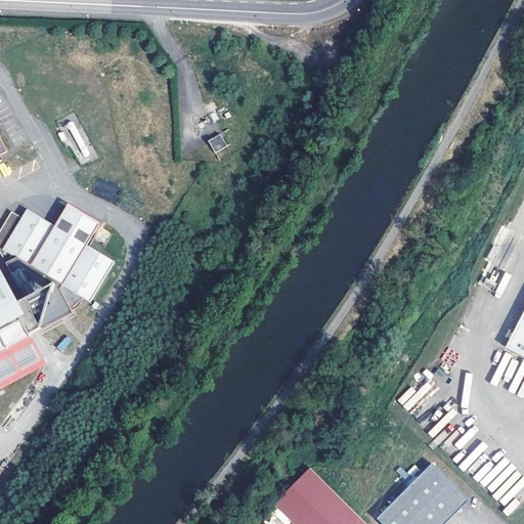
[(220,133),(208,141),(215,154),(227,145),(220,133)]
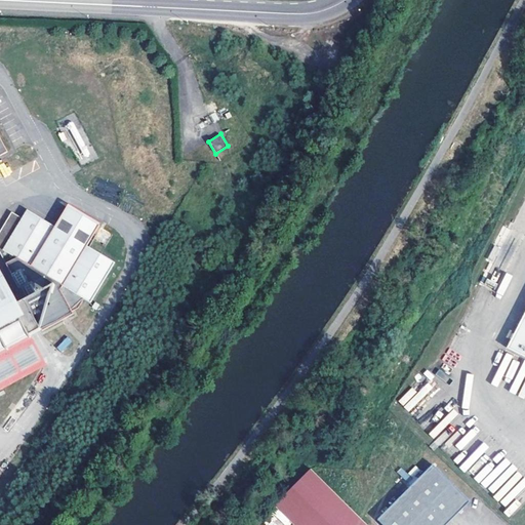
[(65,206),(53,227),(85,245),(96,225),(65,206)]
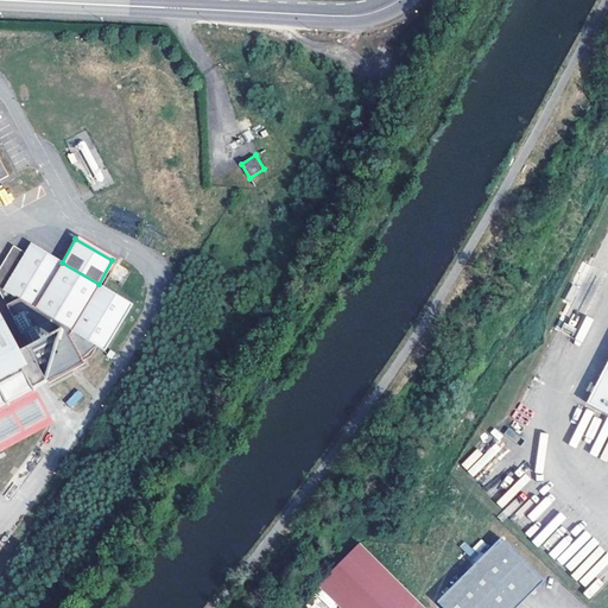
[(103,350),(131,303),(99,284),(62,263),(29,244),(23,253),(11,246),(0,264),(0,297),(29,348),(48,382),(83,362),(82,359),(88,355),(95,346),(103,350)]
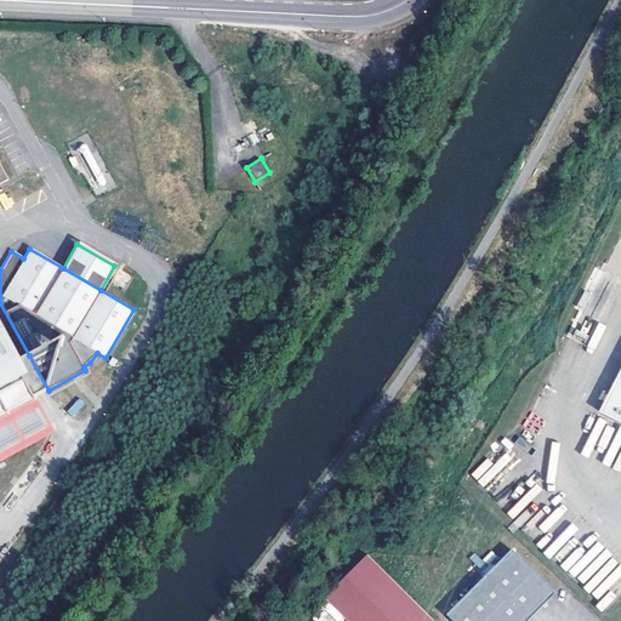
[(0,416),(35,398),(17,363),(0,332),(0,416)]
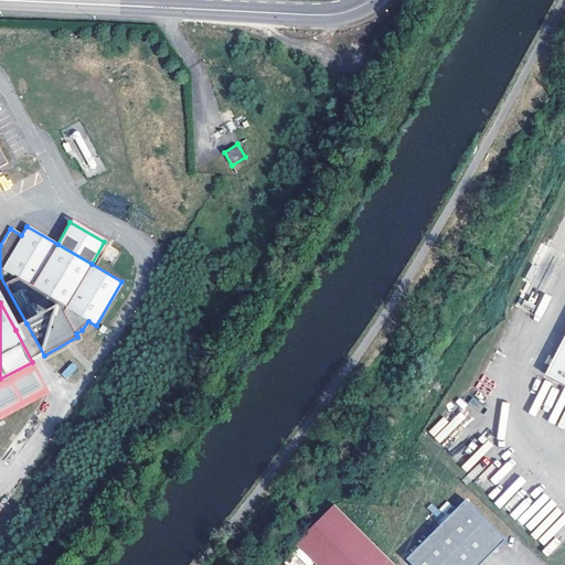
[(16,330),(32,362),(44,355),(27,323),(16,330)]
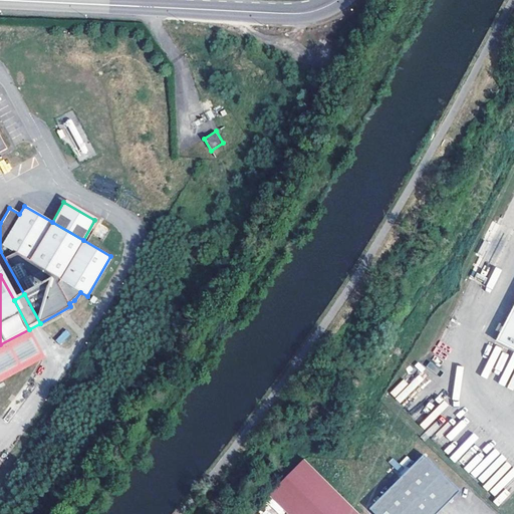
[(513,312),(499,341),(513,349),(513,312)]
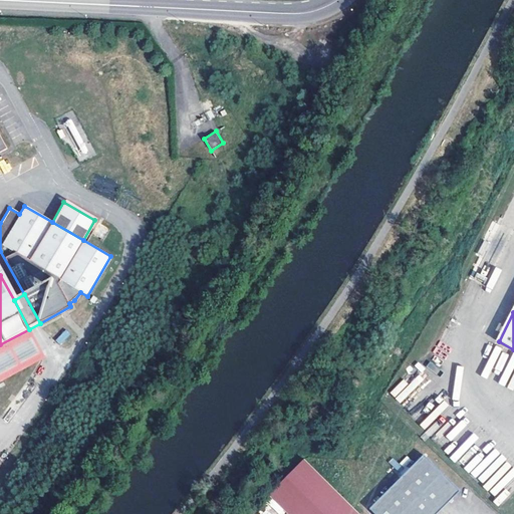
[(29,329),(0,344),(0,360),(36,341),(29,329)]
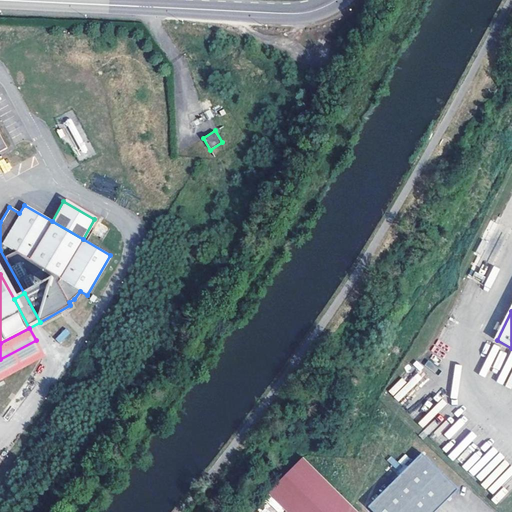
[(64,328),(56,339),(61,343),(70,332),(64,328)]
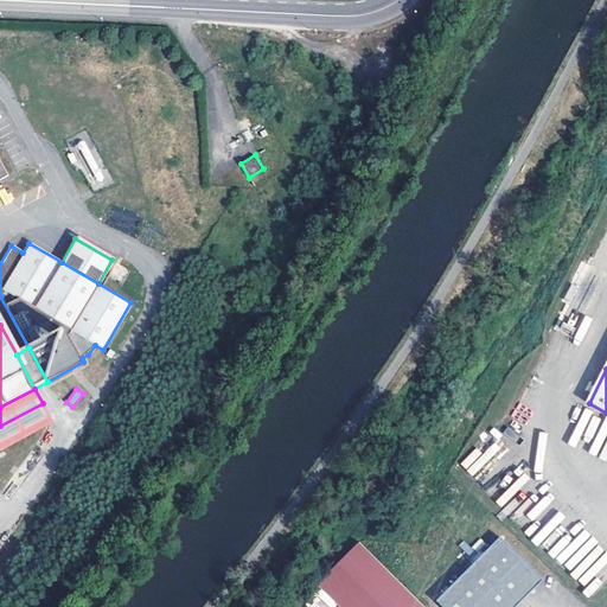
[(494,441),(499,448),(508,442),(497,427),(491,432),(496,440),(494,441)]
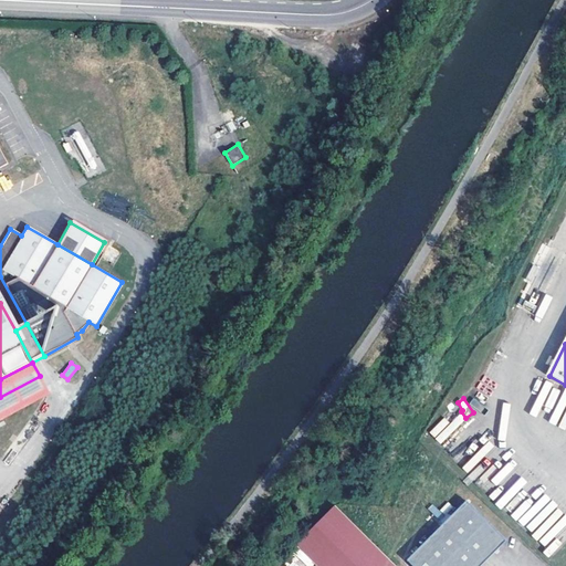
[(467,502),(409,558),(416,565),(480,565),(506,541),(467,502)]
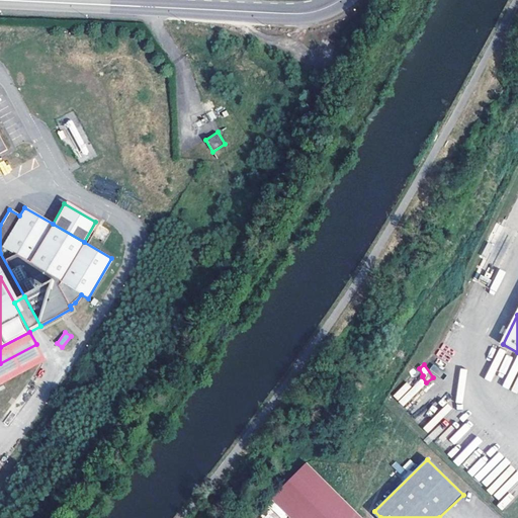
[(290,517),(362,517),(308,462),(271,499),(290,517)]
